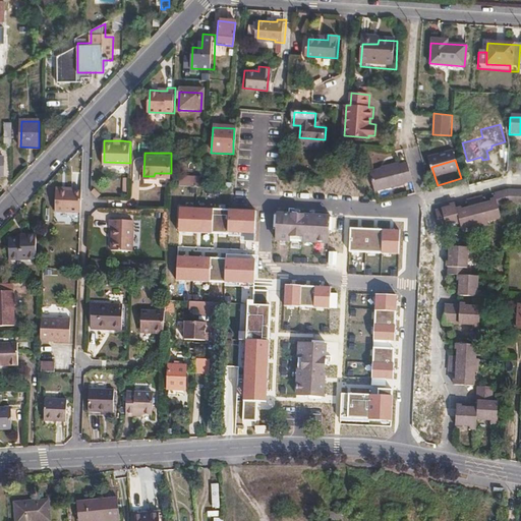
[(387,177),(371,180),(377,198),(414,189),(411,179),(409,171),(402,173),(401,171),(387,174),(387,177)]
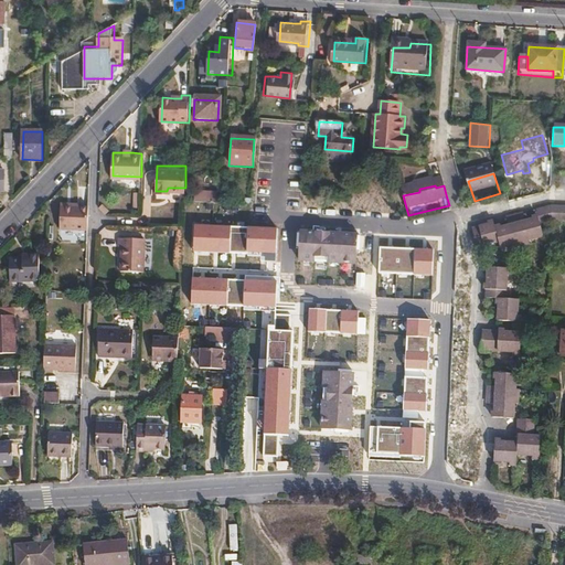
[(220,202),(219,190),(195,190),(195,202),(220,202)]
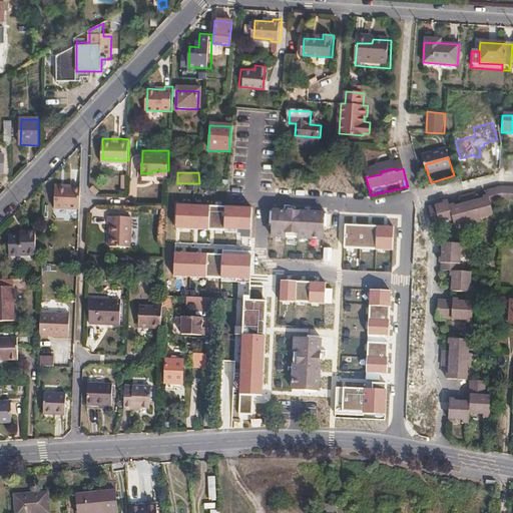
[(80,209),(80,188),(71,187),(55,187),(54,208),(80,209)]
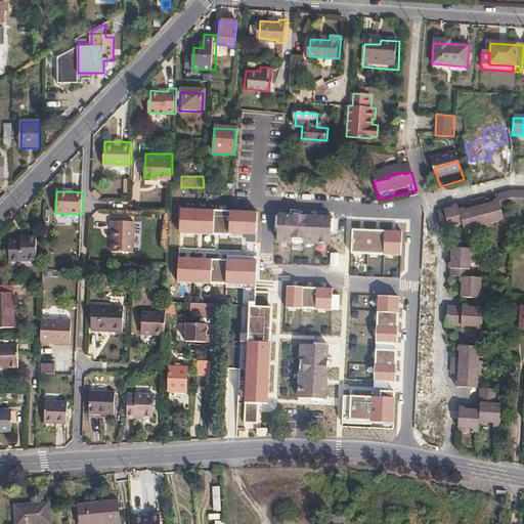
[(504,205),(523,206),(523,193),(512,193),(498,197),(499,203),(495,206),(504,205)]
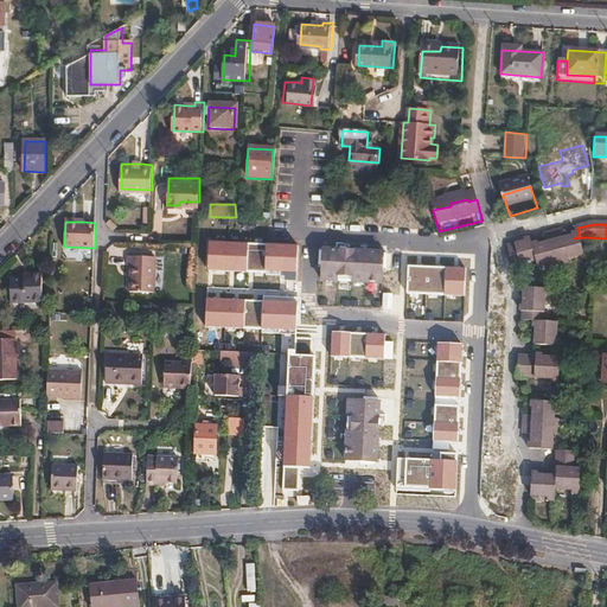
[(262,254),(263,237),(238,235),(238,243),(242,243),(241,273),(236,273),(236,280),(261,281),(262,264),(263,264),(264,254),(262,254)]
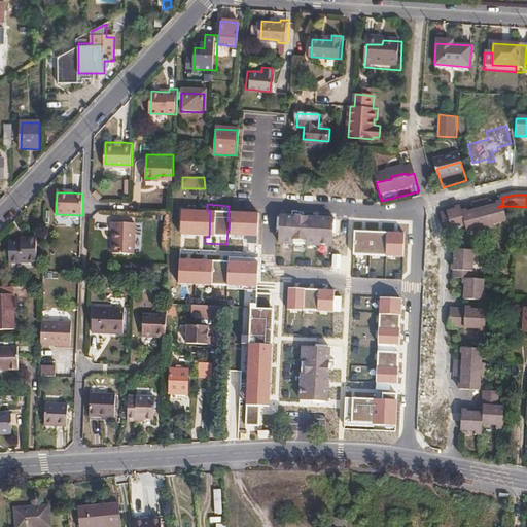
[(497,225),(498,207),(490,209),(489,207),(473,206),(475,213),(469,215),(468,225),(468,234),(481,230),(482,234),(494,230),(493,226),(497,225)]
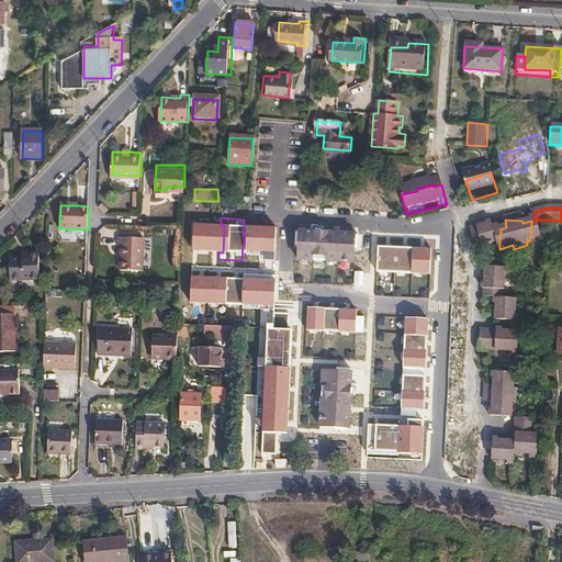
[(540,220),(531,221),(530,240),(541,237),(540,225),(540,223),(540,220)]
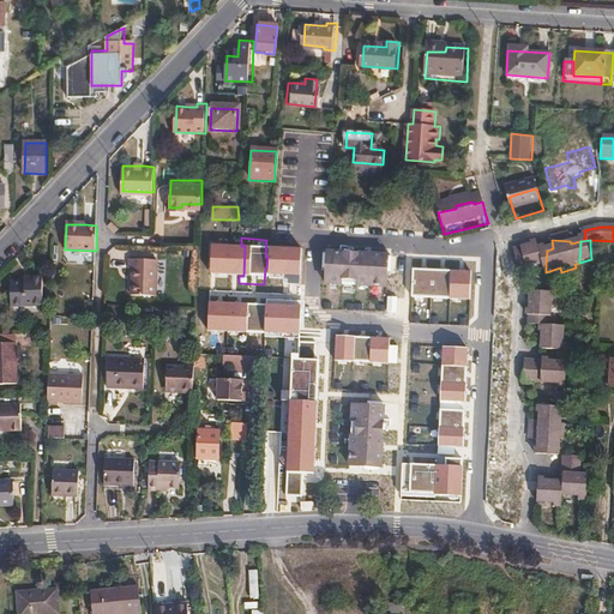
[(545,272),(546,272),(546,263),(547,251),(546,251),(545,248),(539,251),(536,244),(530,245),(530,248),(515,253),(521,277),(528,275),(528,270),(542,266),(545,272)]
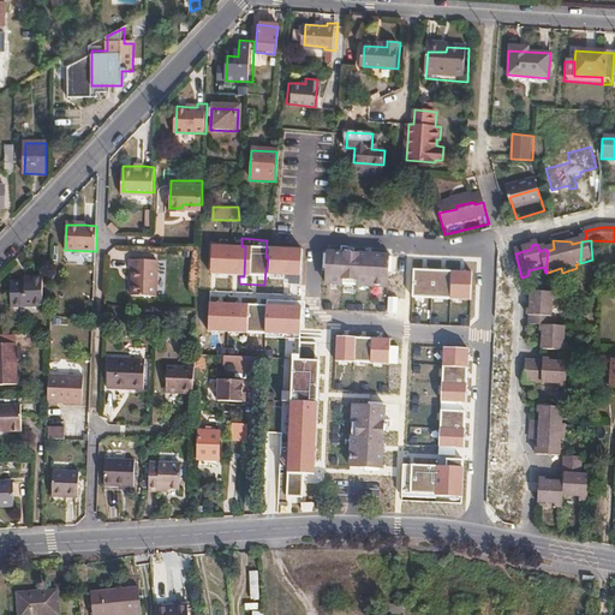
[(132,291),(160,292),(161,256),(130,255),(129,264),(133,264),(132,291)]
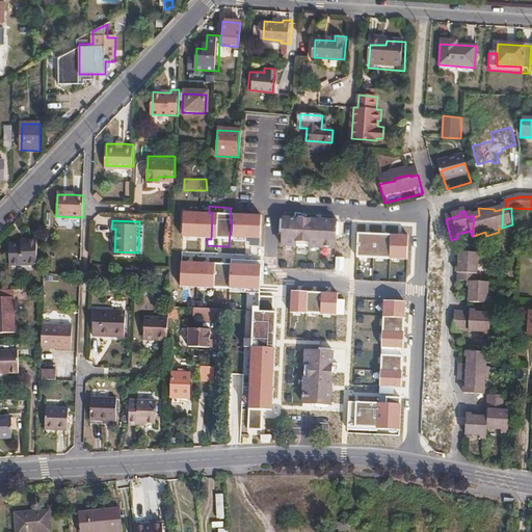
[(287,250),(297,251),(298,238),(299,225),(288,225),(287,250)]
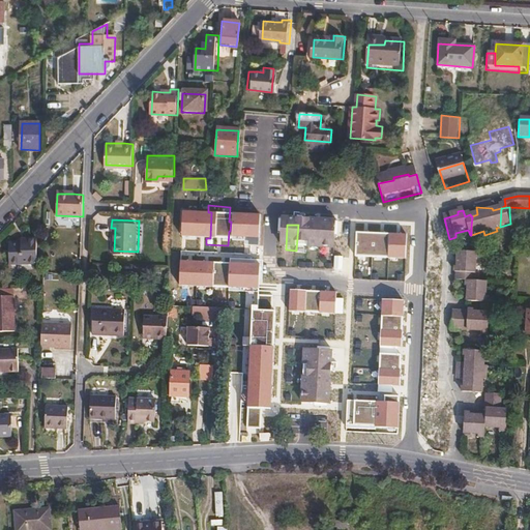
[(297,237),(296,251),(336,254),(337,227),(298,225),(297,237)]
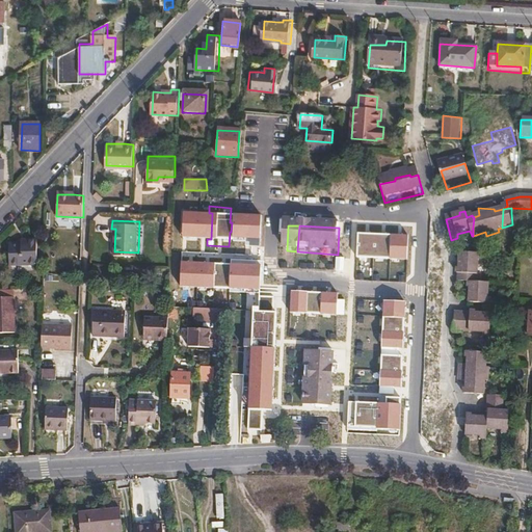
[(409,290),(396,289),(396,298),(395,309),(395,313),(407,314),(407,310),(423,311),(422,320),(429,320),(429,317),(443,318),(444,298),(439,297),(439,299),(424,299),(425,275),(445,276),(445,268),(437,268),(437,261),(440,261),(440,255),(439,246),(435,247),(432,234),(429,235),(426,227),(410,231),(413,238),(417,238),(422,257),(421,269),(416,269),(416,274),(410,274),(409,290)]
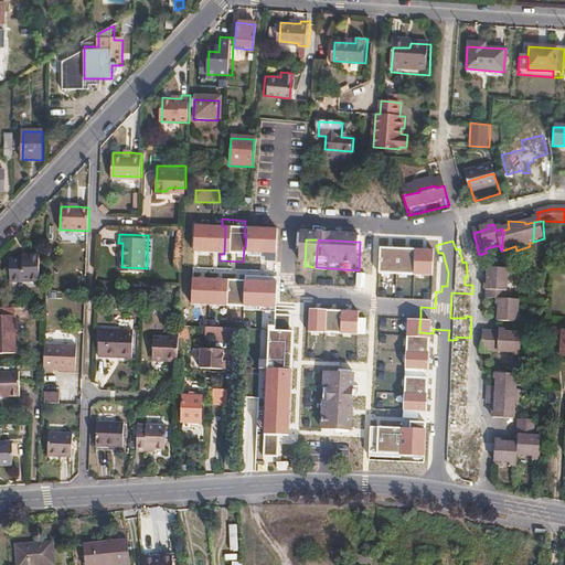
[(9,257),(10,280),(40,279),(39,253),(27,253),(27,257),(9,257)]
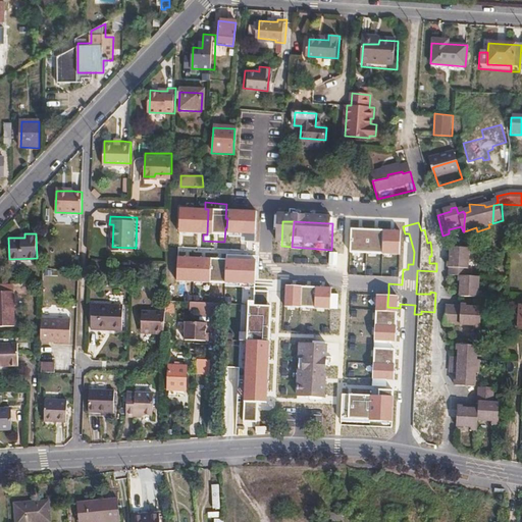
[(386,262),(387,241),(374,241),(374,239),(363,238),(363,240),(349,240),(347,260),(353,261),(354,257),(381,258),(380,262),(386,262)]
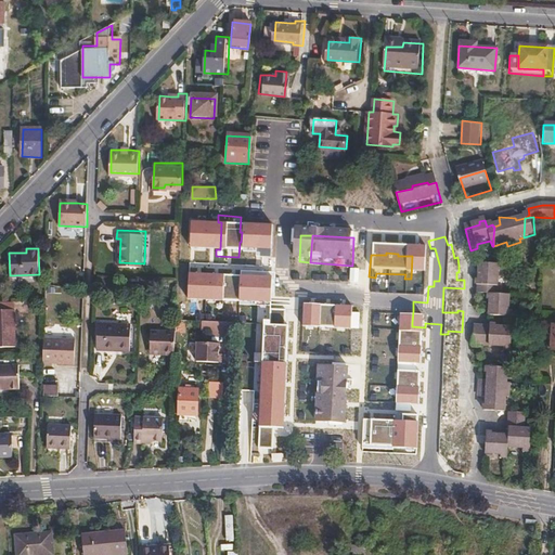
[(201,286),(214,286),(215,266),(213,266),(213,267),(197,266),(195,289),(202,289),(201,286)]
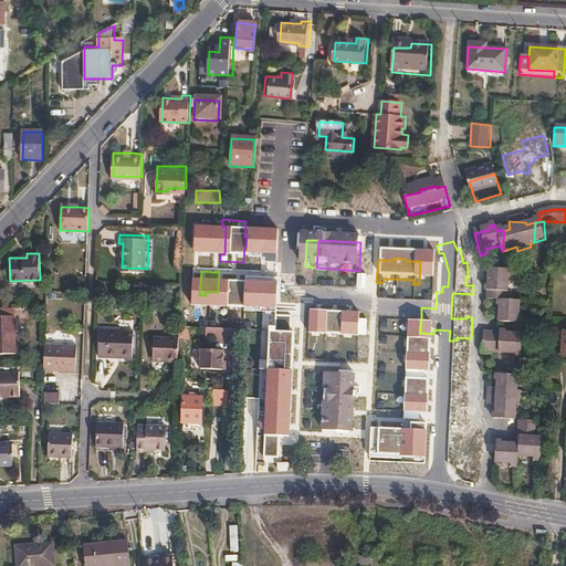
[(219,271),(218,292),(238,294),(238,297),(243,297),(244,282),(245,274),(228,273),(228,271),(219,271)]
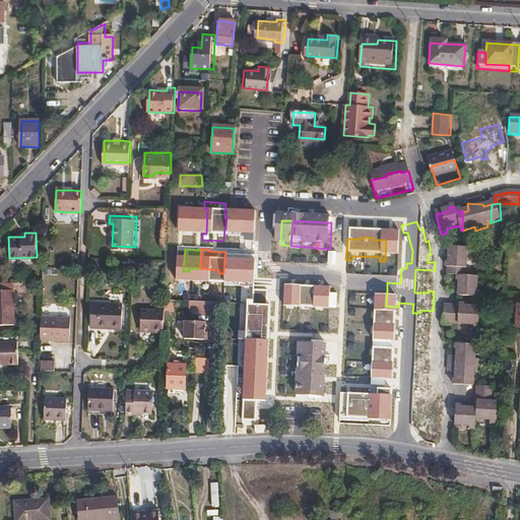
[(224,259),(223,273),(230,274),(231,270),(251,271),(251,267),(264,268),(265,249),(260,249),(260,251),(246,250),(246,251),(240,251),(240,253),(225,252),(224,259)]
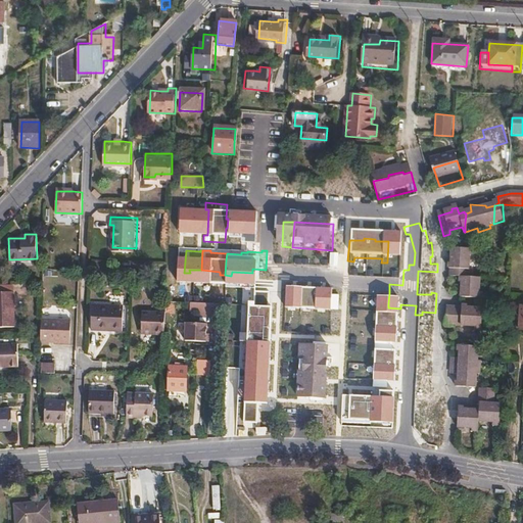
[(454,280),(461,280),(461,279),(463,251),(455,251),(454,268),(452,268),(452,274),(454,274),(454,280)]
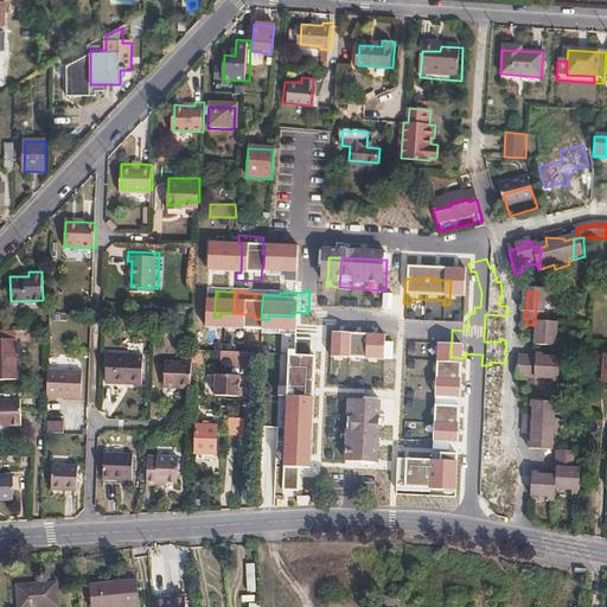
[(535,324),(535,325),(537,325),(538,332),(540,332),(538,349),(564,351),(564,342),(560,342),(561,326),(545,325),(547,300),(550,300),(550,293),(537,292),(535,324)]
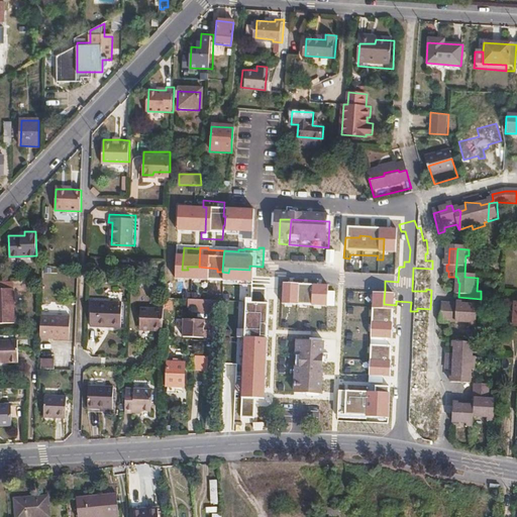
[(309,338),(329,339),(329,334),(327,334),(328,319),(334,319),(335,305),(337,305),(338,293),(335,293),(336,279),(316,277),(315,283),(319,283),(317,313),(314,313),(313,318),(307,317),(306,324),(309,324),(309,338)]
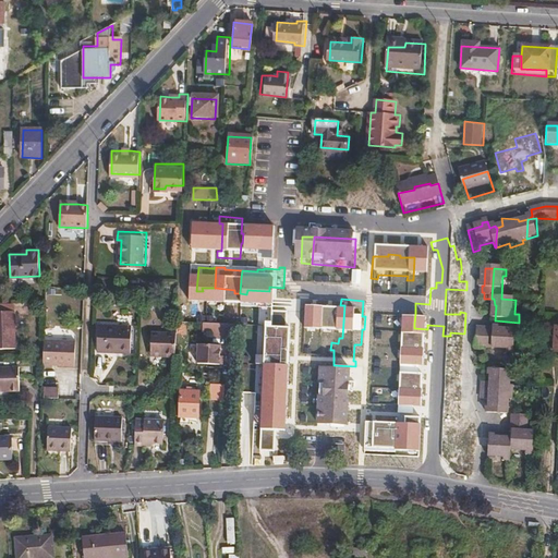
[(415,313),(415,303),(402,302),(401,311),(385,310),(386,307),(380,307),(378,328),(392,329),(392,332),(400,334),(400,323),(414,324),(415,313)]
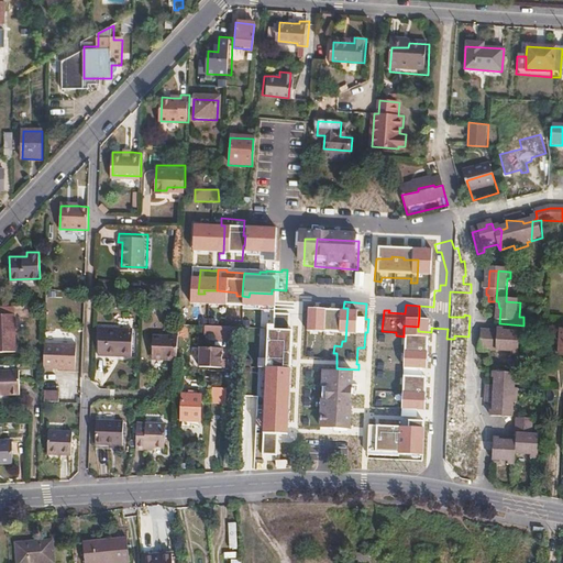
[(14,313),(0,313),(0,351),(17,351),(14,313)]
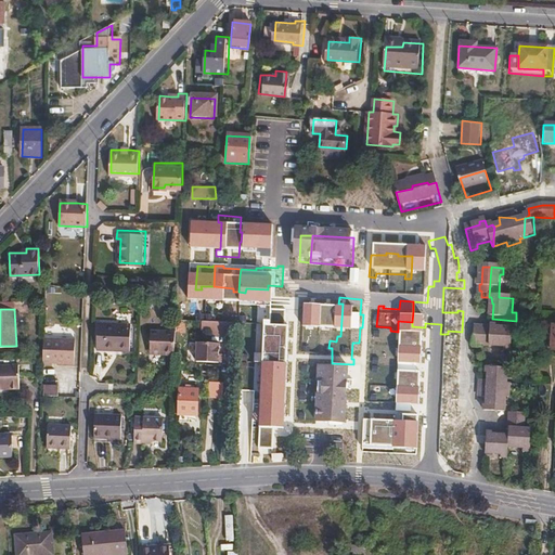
[(213,320),(202,320),(202,330),(211,330),(213,320)]
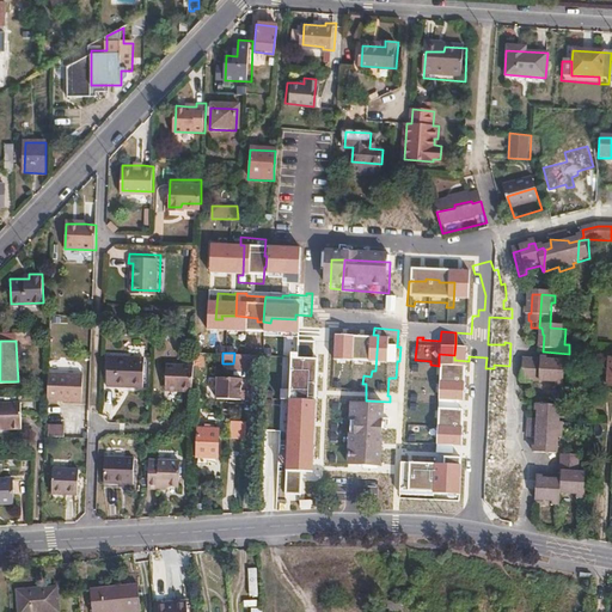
[(234,353),(233,363),(261,365),(261,355),(258,354),(234,353)]
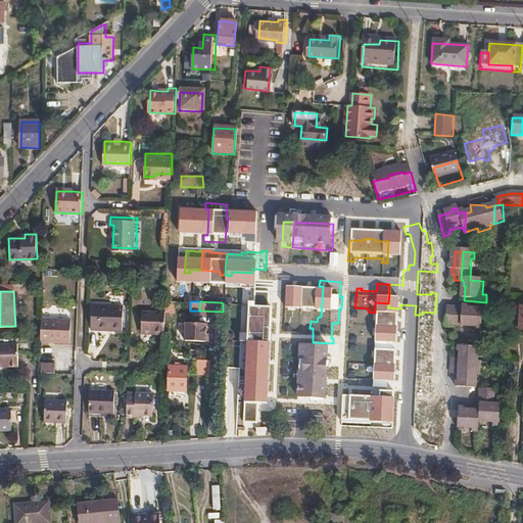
[(124,330),(124,305),(93,304),(92,330),(124,330)]
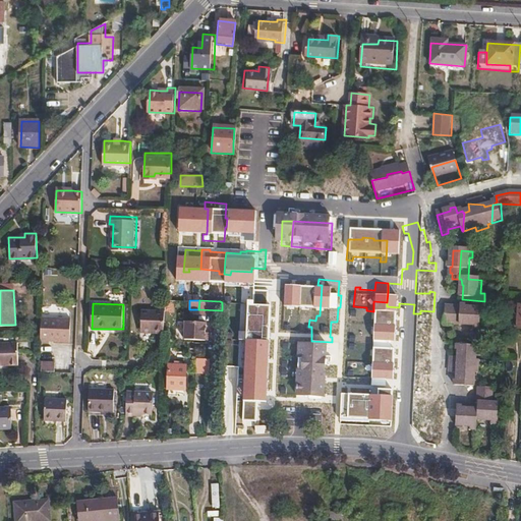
[(164,326),(164,308),(141,307),(140,328),(153,328),(153,332),(163,332),(164,326)]
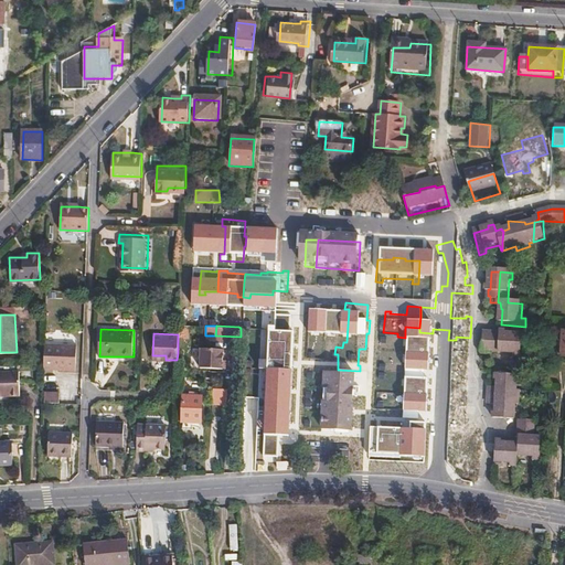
[(496,336),(493,354),(516,355),(516,360),(522,360),(523,337),(509,337),(509,333),(501,333),(501,336),(496,336)]
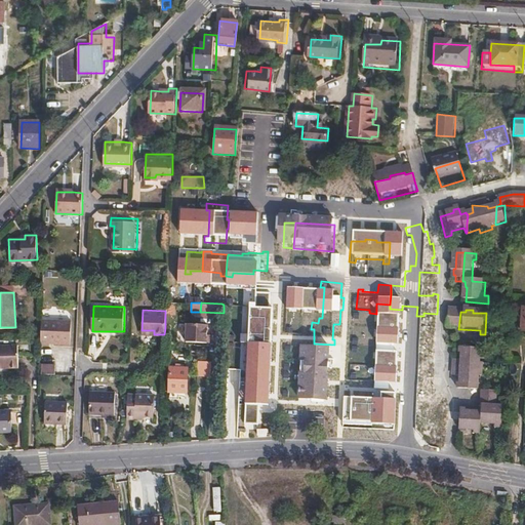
[(451,329),(458,329),(460,312),(452,312),(451,329)]
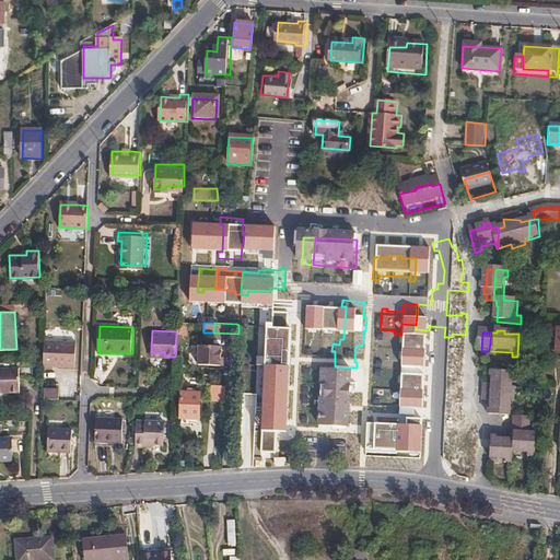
[(45,339),(44,363),(76,363),(77,340),(45,339)]
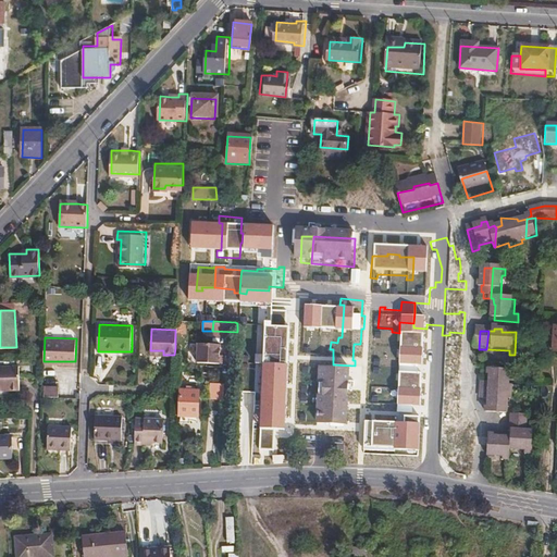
[(196,361),(211,362),(211,354),(212,343),(197,342),(196,361)]
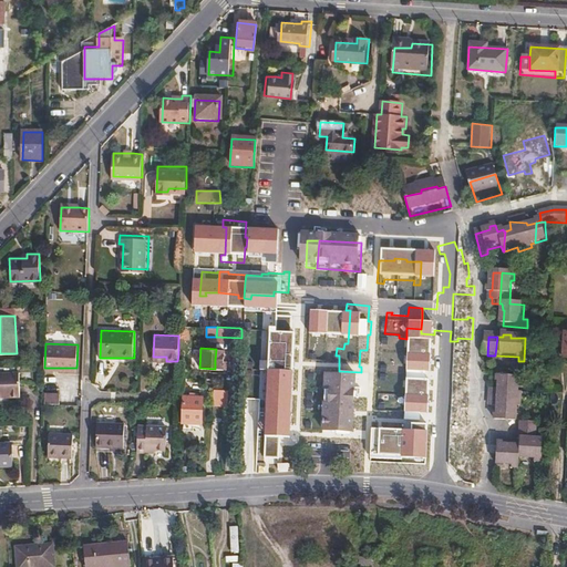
[(470,368),(470,361),(450,360),(447,390),(445,390),(444,413),(453,413),(453,430),(470,431),(471,405),(463,405),(464,398),(466,398),(467,368),(470,368)]
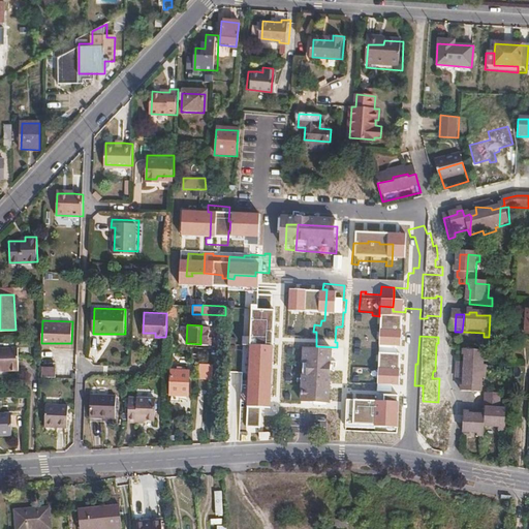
[(369,384),(384,385),(385,369),(389,344),(389,343),(371,342),(370,355),(367,355),(366,369),(370,369),(369,384)]
